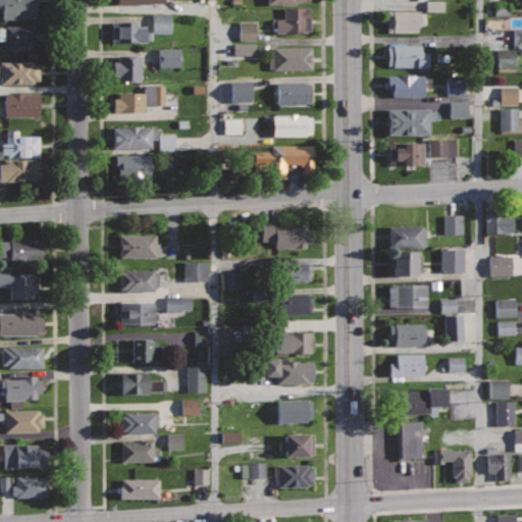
[(38,0),(0,0),(0,8),(3,8),(3,18),(35,18),(35,6),(38,6),(38,0)]
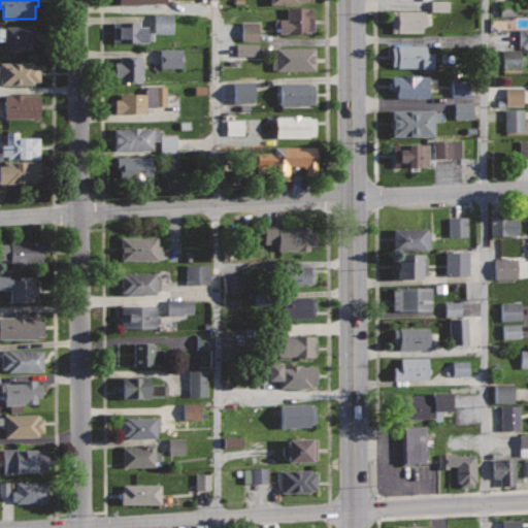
[(430,11),(448,11),(449,1),(430,0),(430,11)]
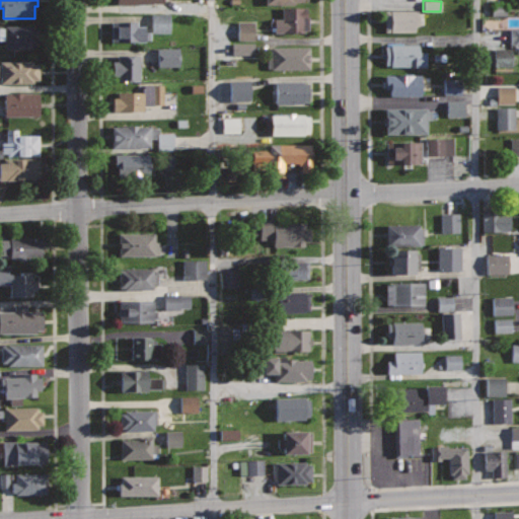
[(306,7),(282,7),(282,18),(269,18),(269,30),(274,30),(274,31),(304,32),(304,29),(308,29),(309,17),(306,17),(306,7)]
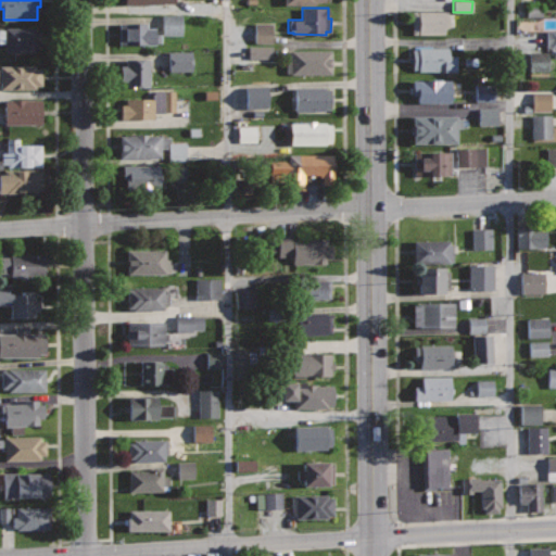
[(447,11),(413,11),(413,33),(445,33),(445,27),(447,27),(447,11)]
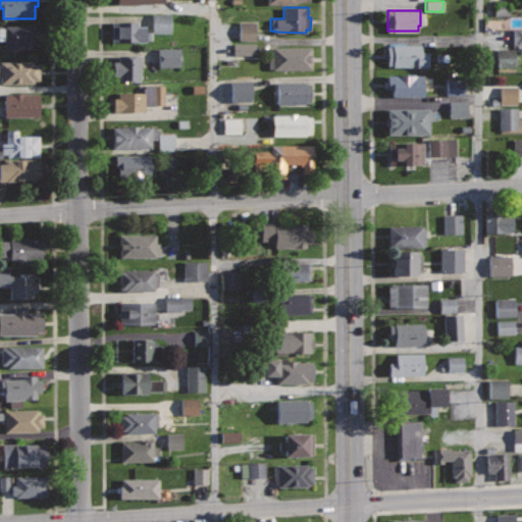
[(151,34),(170,33),(170,14),(151,14),(151,34)]
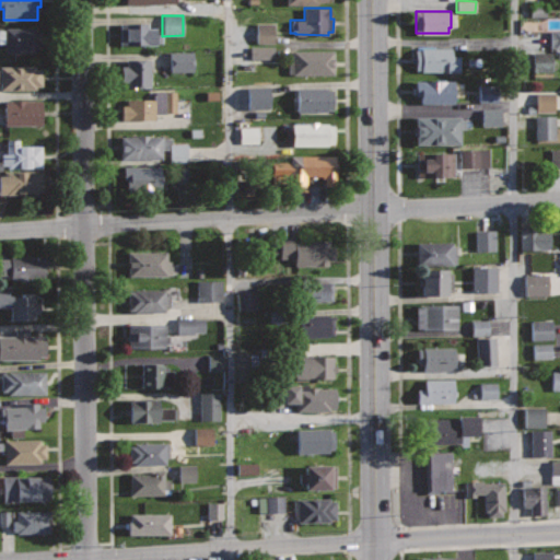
[(148,23),(120,23),(120,44),(156,43),(155,27),(148,27),(148,23)]
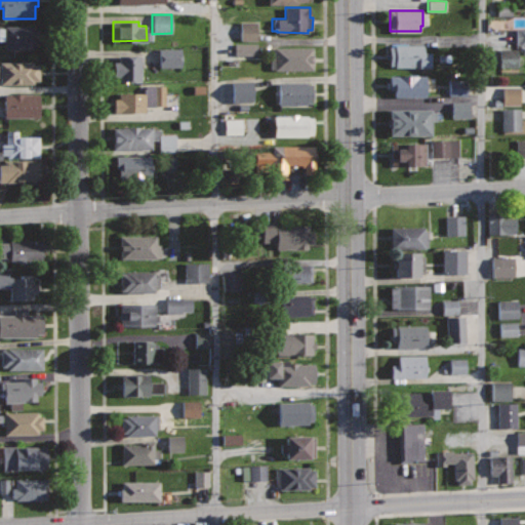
[(240,42),(256,41),(256,22),(240,22),(240,42)]
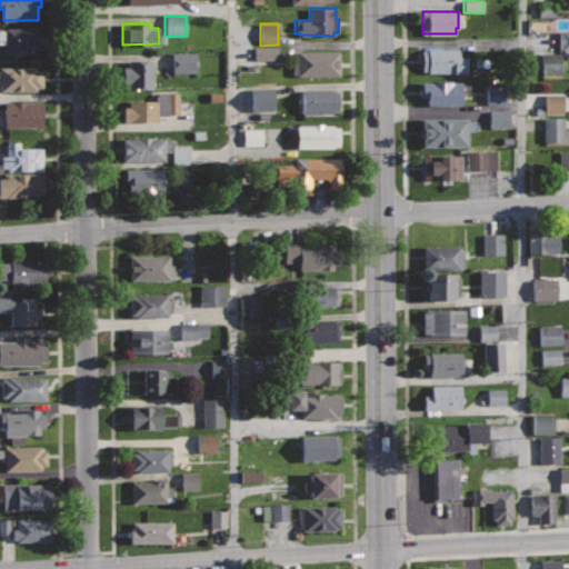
[(37,27),(0,27),(0,45),(6,45),(6,53),(36,52),(36,49),(41,49),(41,30),(37,30),(37,27)]
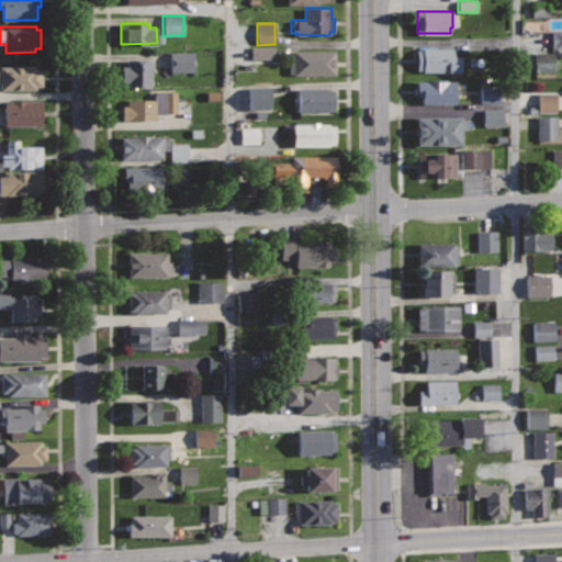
[(561,31),(551,31),(551,49),(561,49),(561,31)]
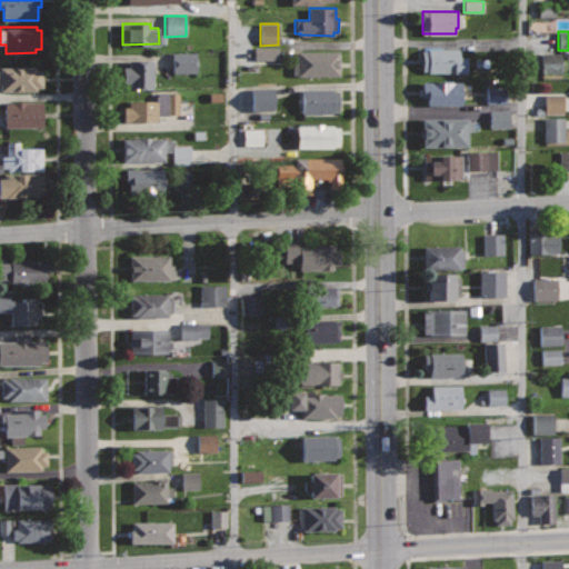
[(278,48),(255,48),(253,60),(278,61),(278,48)]
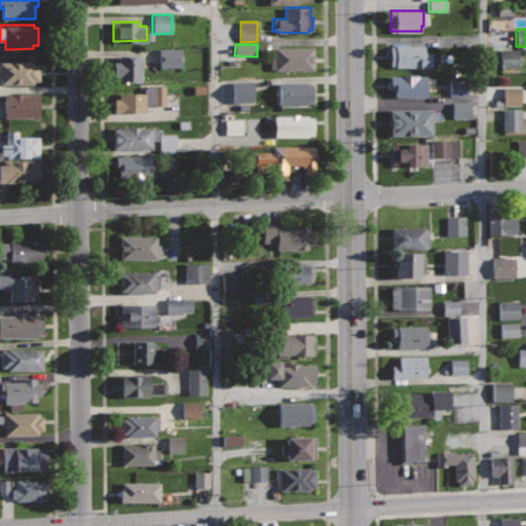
[(425,45),(390,44),(390,66),(430,67),(430,51),(425,51),(425,45)]
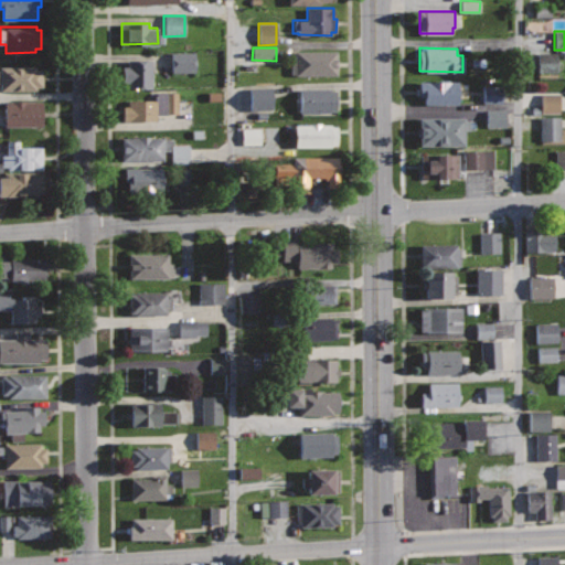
[(337,50),(295,50),(295,61),(291,61),(291,74),(337,74),(337,50)]
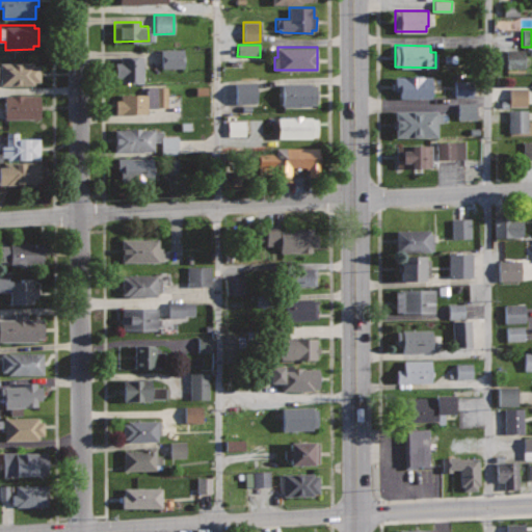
[(183,69),(183,50),(160,50),(160,69),(183,69)]
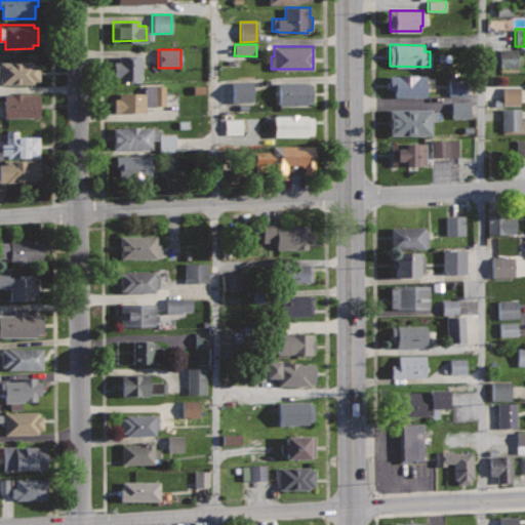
[(499,68),(518,68),(517,49),(499,50),(499,68)]
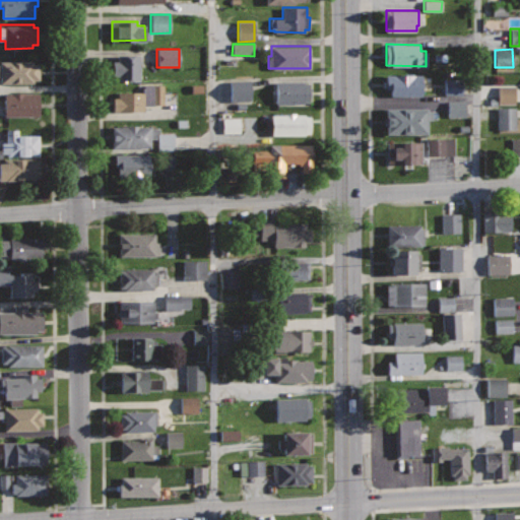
[(140,54),(117,55),(117,60),(112,61),(113,76),(118,76),(118,82),(141,81),(140,54)]
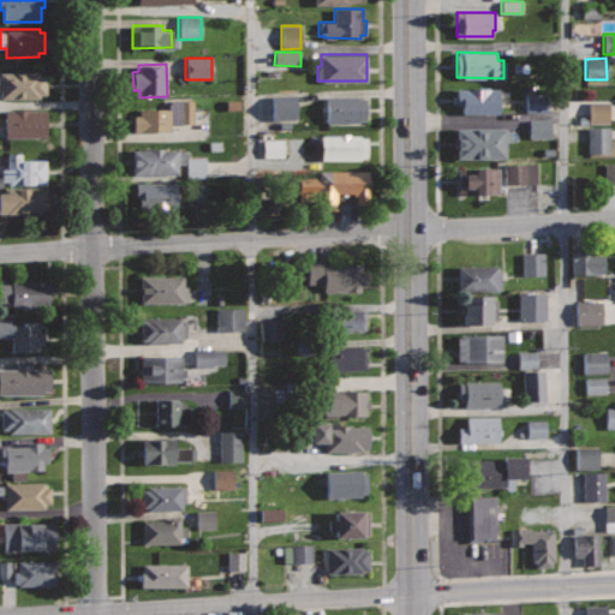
[(39,72),(0,72),(0,97),(39,97),(39,94),(45,94),(45,75),(39,75),(39,72)]
